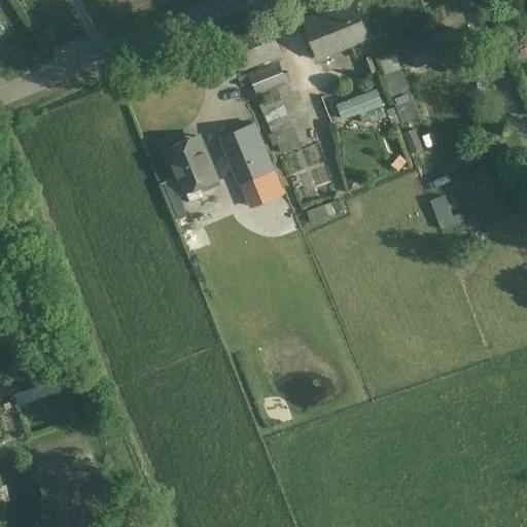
[(320,59),(369,39),(354,2),(305,22),(320,59)]
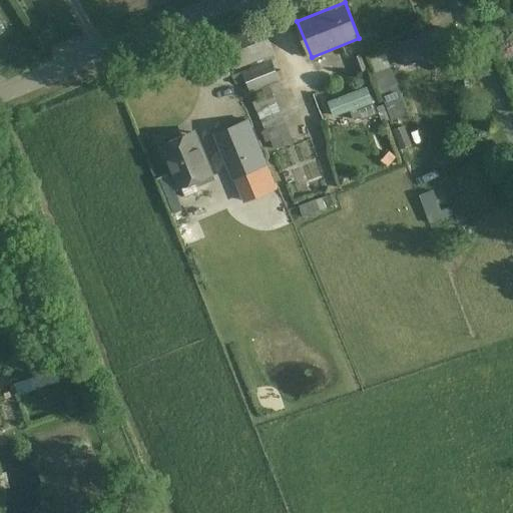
[(263,23),(223,38),(235,70),(258,62),(258,64),(252,66),(253,68),(232,76),(235,84),(245,81),(250,93),(262,89),(279,82),(278,81),(280,80),(272,61),(277,59),(263,23)]
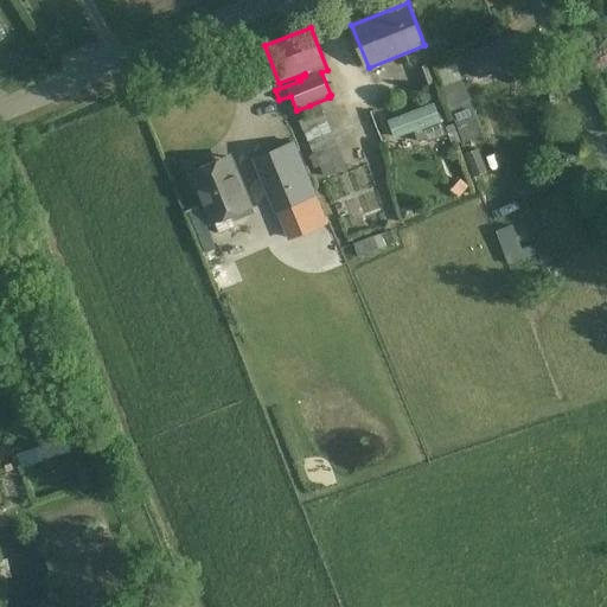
[(524,34),(471,53),(480,77),(534,57),(524,34)]
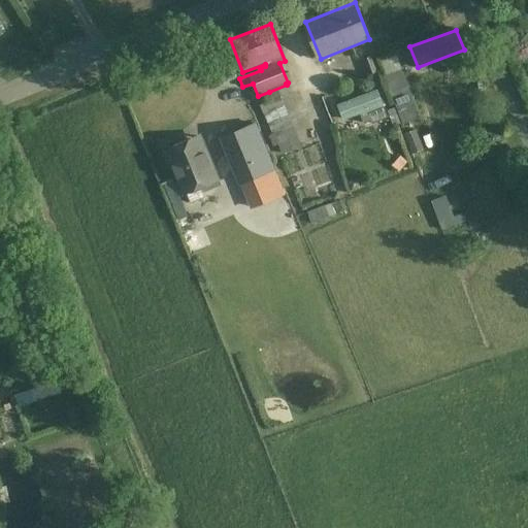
[(386,75),(384,75),(402,124),(402,125),(409,122),(421,118),(402,69),(386,75)]
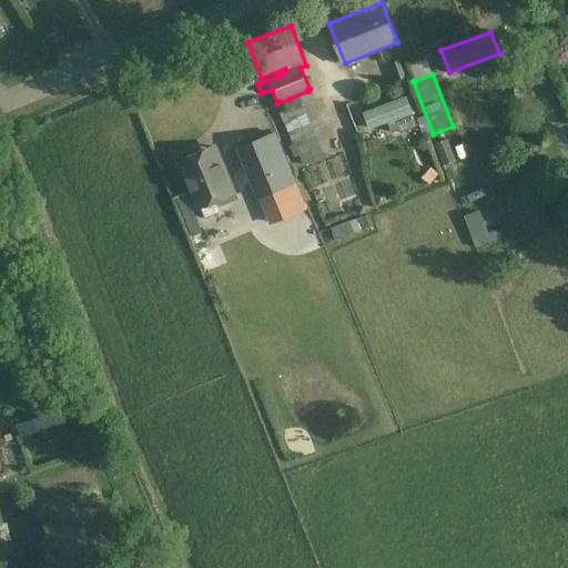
[(414,112),(407,95),(363,112),(369,130),(387,122),(392,132),(401,128),(396,119),(414,112)]
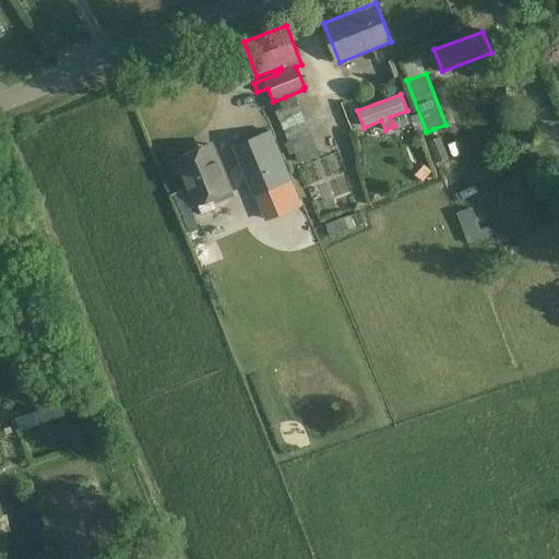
[(276,118),(298,108),(295,99),(272,109),(276,118)]
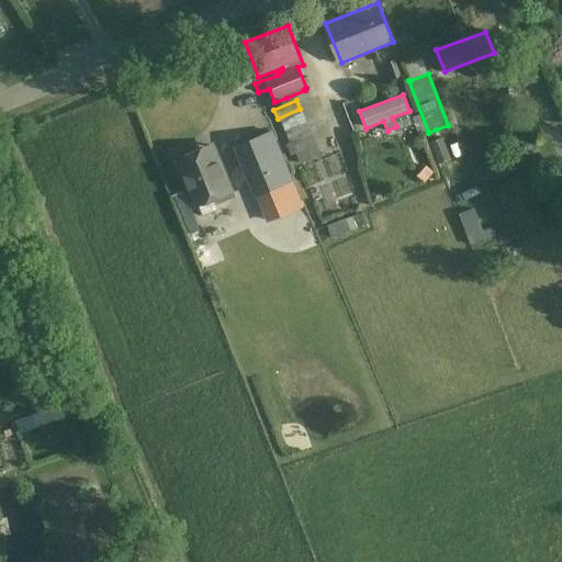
[(292,152),(314,144),(302,111),(280,119),(292,152)]
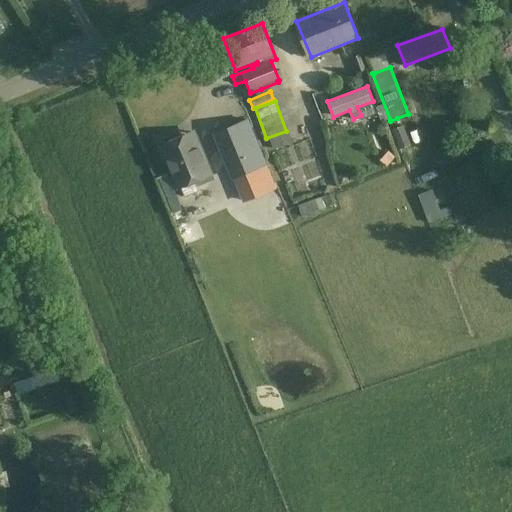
[(246,120),(214,133),(232,177),(235,176),(264,164),(246,120)]
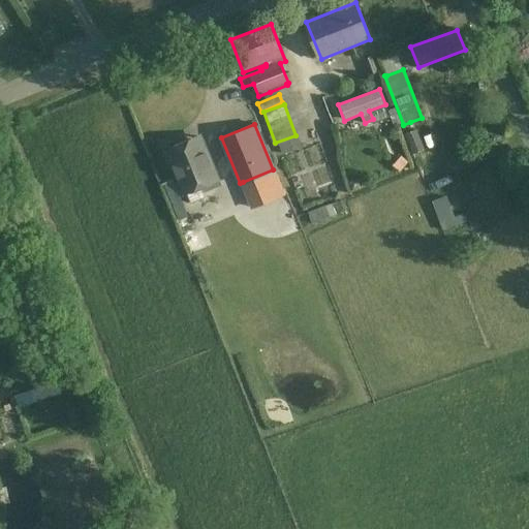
[(298,137),(278,145),(282,154),(302,147),(298,137)]
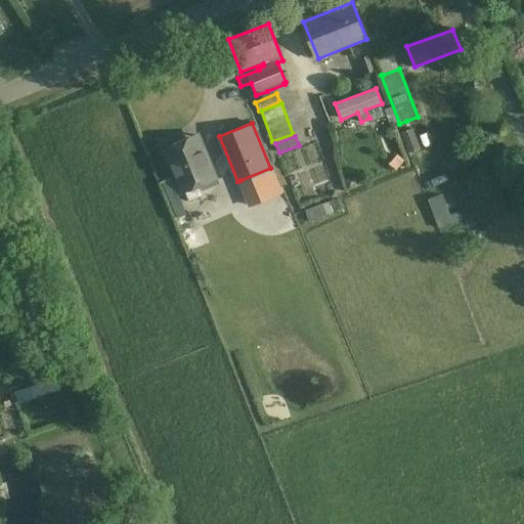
[(168,149),(166,150),(182,191),(184,191),(189,203),(201,198),(199,192),(218,184),(215,178),(201,142),(189,146),(187,141),(184,142),(182,137),(166,143),(168,149)]
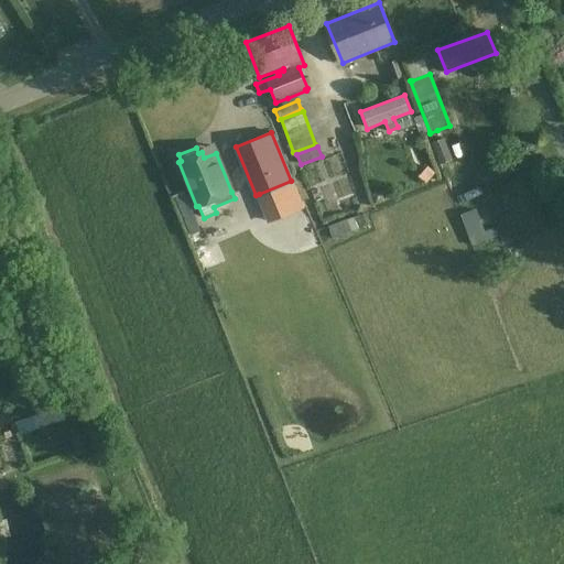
[(322,210),(323,225),(348,221),(346,207),(322,210)]
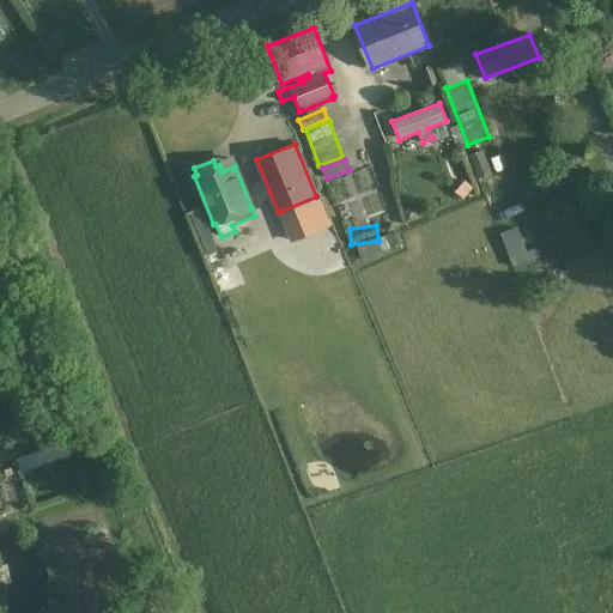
[(517,226),(501,232),(514,267),(542,256),(539,247),(527,250),(517,226)]
